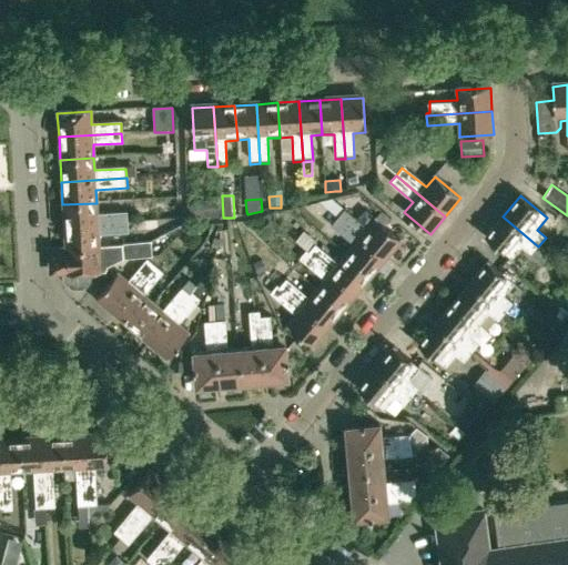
[(203,201),(203,207),(203,219),(220,218),(220,200),(203,201)]
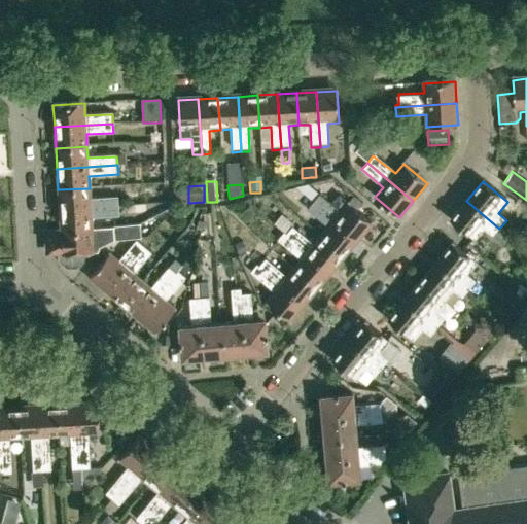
[(91,200),(90,188),(58,189),(60,210),(118,207),(117,199),(91,200)]
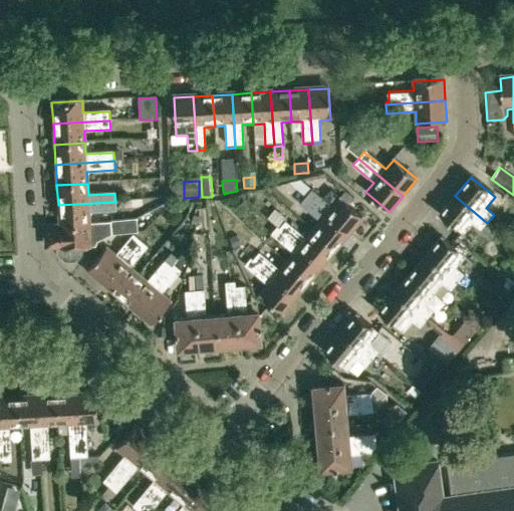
[(339,199),(331,208),(310,191),(305,197),(349,234),(363,219),(339,199)]
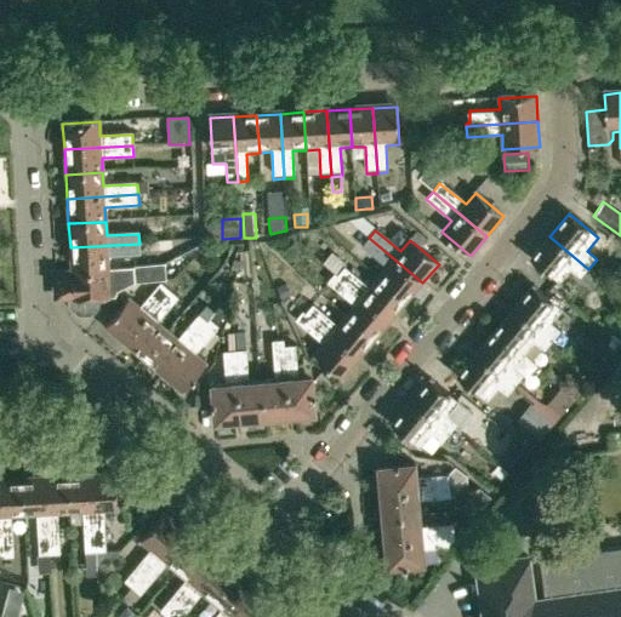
[(602,280),(588,269),(550,236),(530,260),(559,284),(570,270),(593,290),(602,280)]
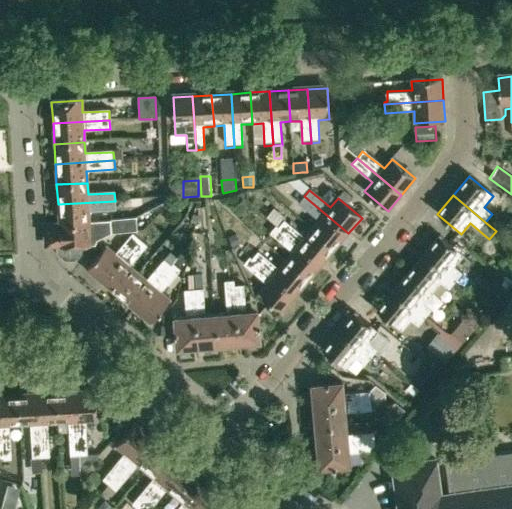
[(335,249),(348,233),(304,196),(298,203),(319,221),(312,230),(335,249)]
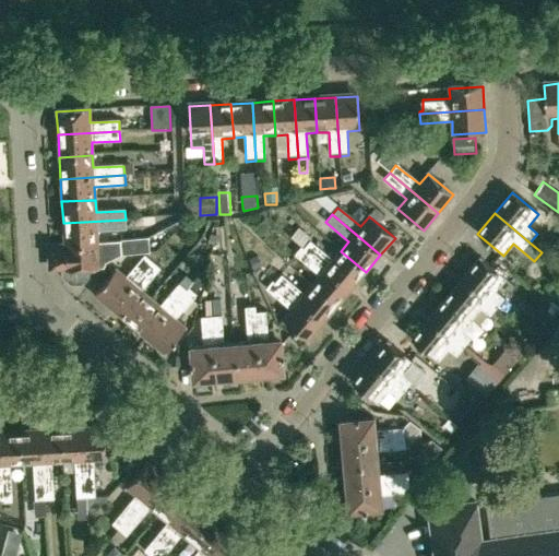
[(126,220),(63,223),(64,246),(97,243),(97,233),(127,231),(126,220)]
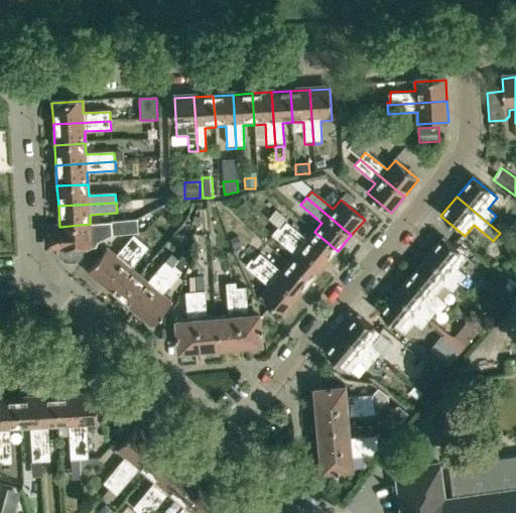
[(110,236),(137,235),(137,222),(90,224),(59,227),(46,228),(47,249),(56,248),(56,257),(65,257),(66,264),(76,264),(83,255),(83,248),(92,247),(97,246),(97,244),(110,236)]
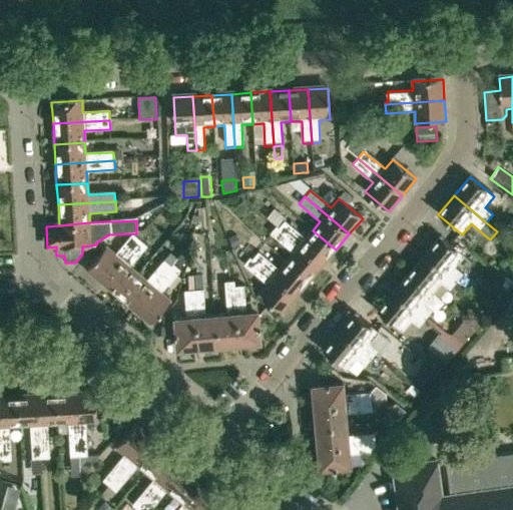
[(313,230),(305,239),(284,221),(280,226),(278,225),(277,226),(323,266),(336,249),(313,230)]
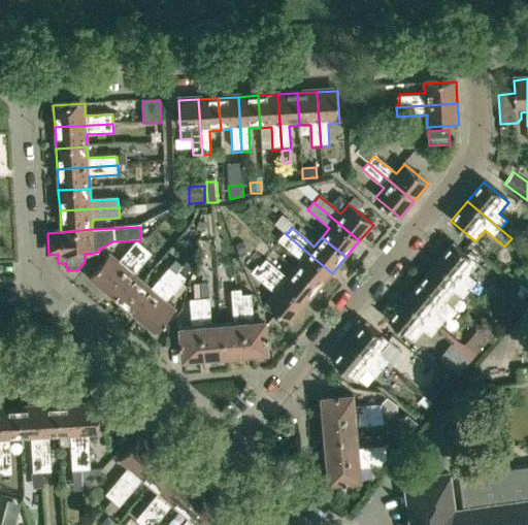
[(319,290),(332,273),(285,233),(278,240),(302,260),(294,269),(319,290)]
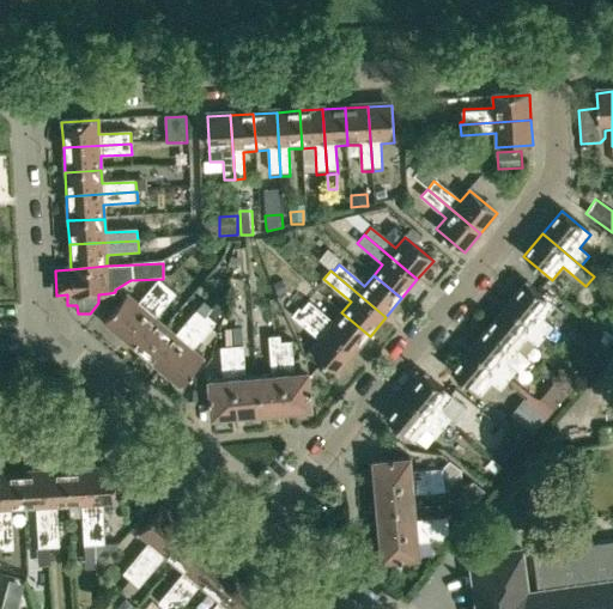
[(167,287),(159,281),(138,305),(127,296),(104,323),(122,340),(167,287)]
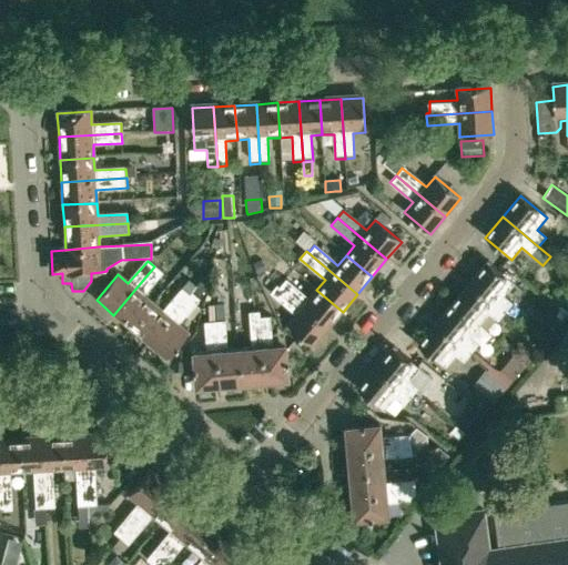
[(262,275),(266,273),(263,266),(261,261),(256,263),(252,265),(257,276),(257,278),(262,275)]
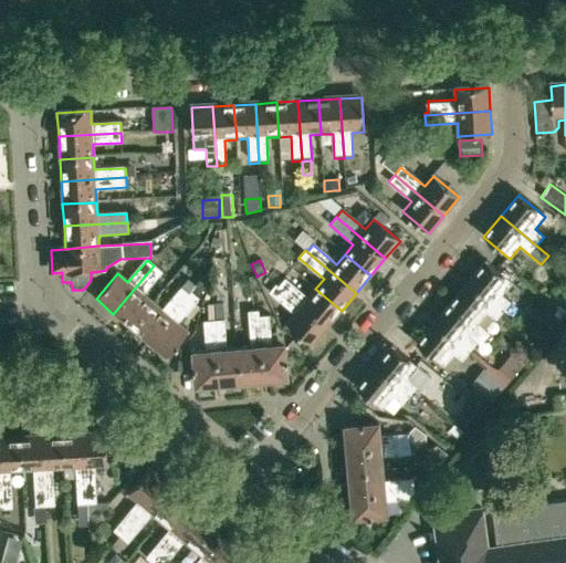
[(469,282),(503,312),(511,303),(502,295),(512,283),(485,262),(469,282)]
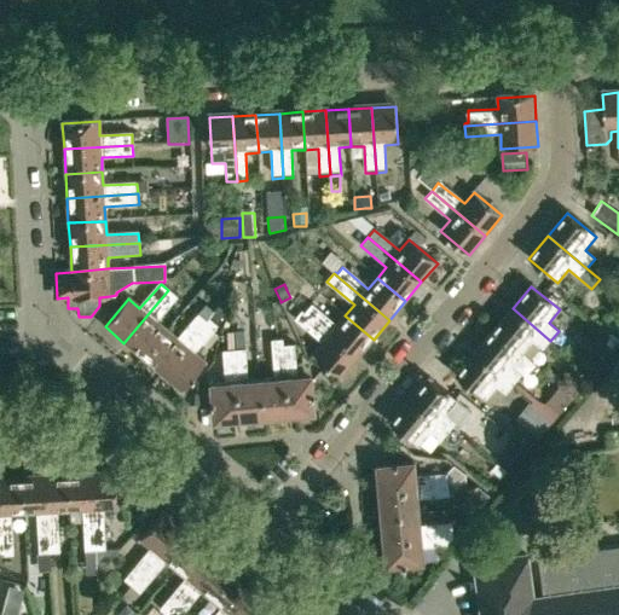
[(167,331),(156,321),(177,297),(168,290),(123,343),(143,359),(167,331)]
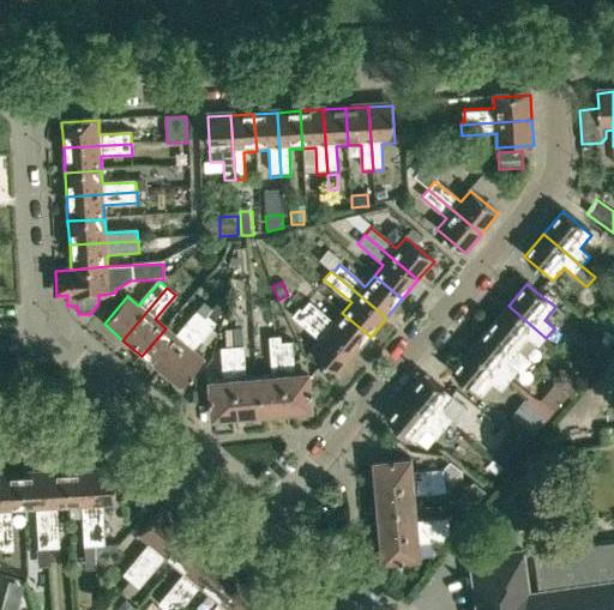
[(342,313),(333,324),(308,302),(304,308),(301,307),(299,309),(354,356),(371,337),(342,313)]
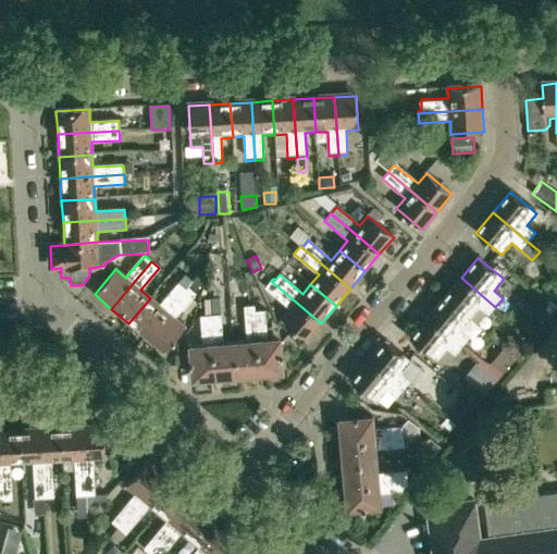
[(489,316),(495,307),(461,278),(444,298),(470,320),(480,308),(489,316)]
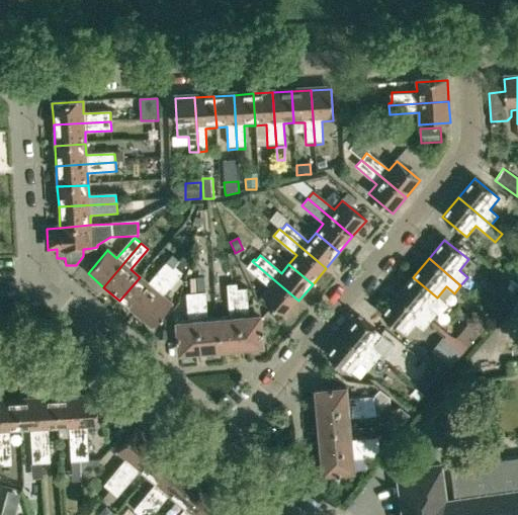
[(136,315),(176,265),(170,260),(149,284),(140,277),(119,301),(136,315)]
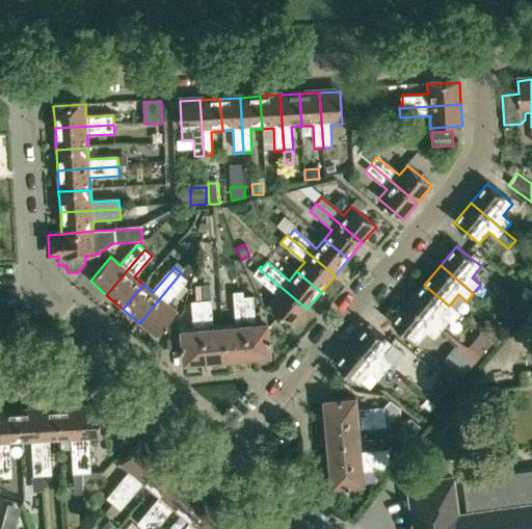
[(293,325),(307,309),(259,268),(254,274),(277,295),(269,305),(293,325)]
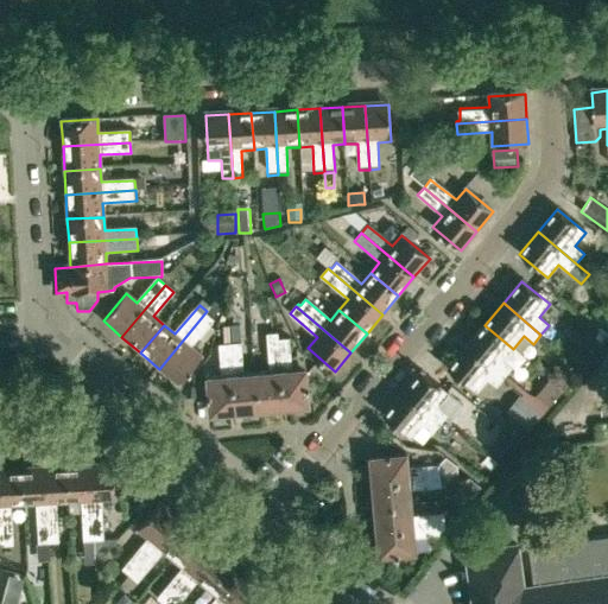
[(202,357),(190,348),(215,318),(207,311),(159,369),(178,385),(202,357)]
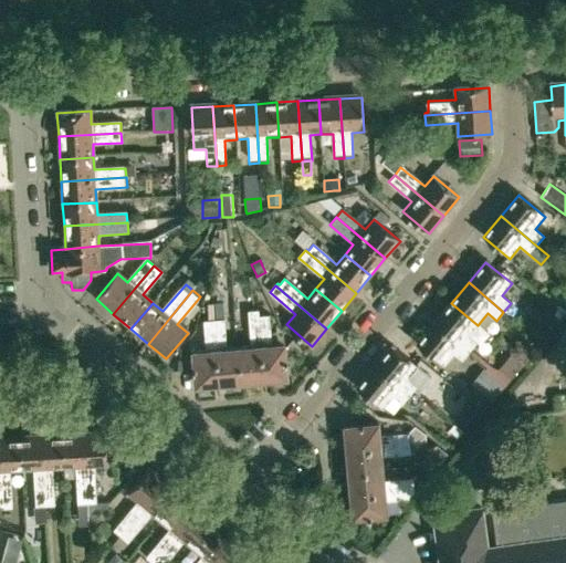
[(555,311),(565,319),(565,302),(564,300),(555,311)]
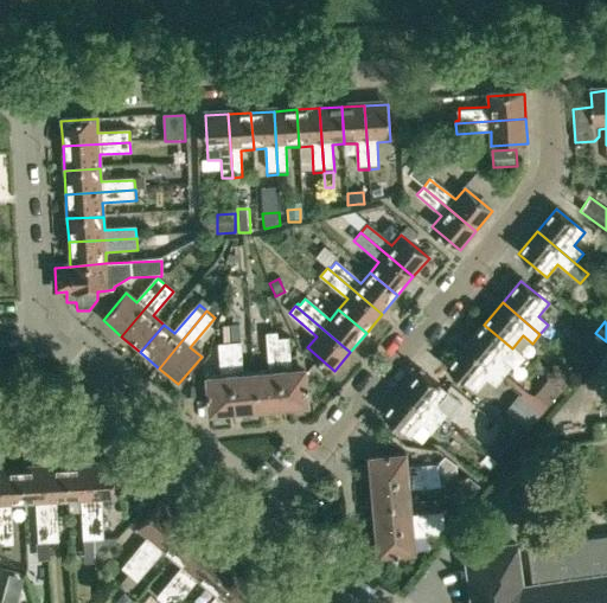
[(502,360),(512,348),(484,325),(466,347),(504,378),(511,369),(502,360)]
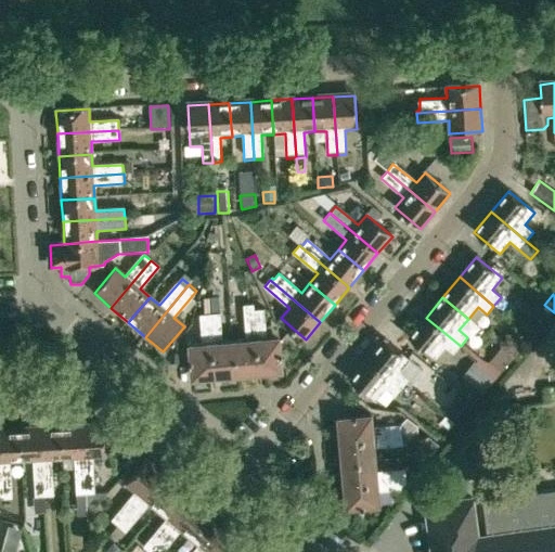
[(259,373),(254,309),(254,304),(243,305),(246,341),(234,342),(236,375),(259,373)]
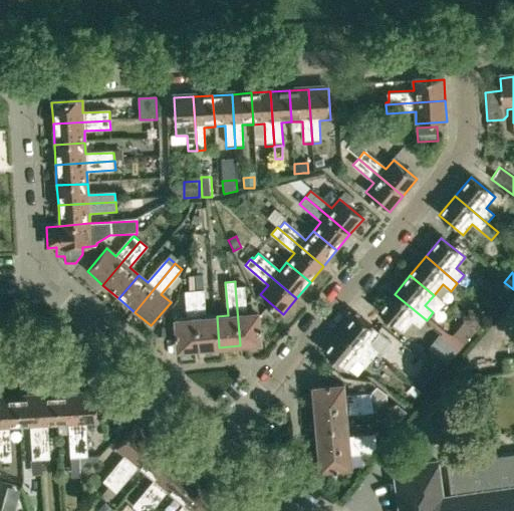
[(246,314),(244,294),(243,285),(235,286),(240,345),(261,343),(258,313),(246,314)]
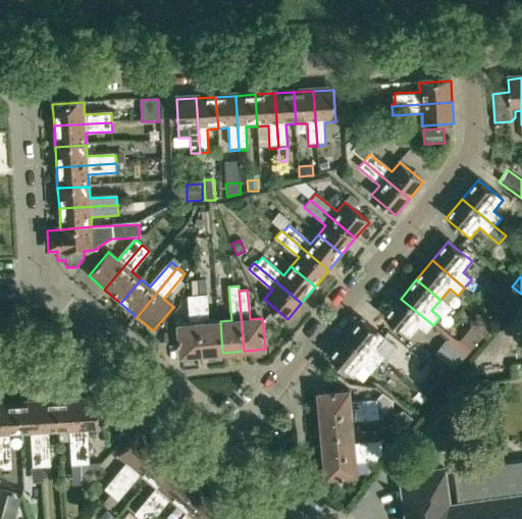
[(208,322),(206,303),(206,294),(197,295),(202,355),(222,353),(220,321),(208,322)]
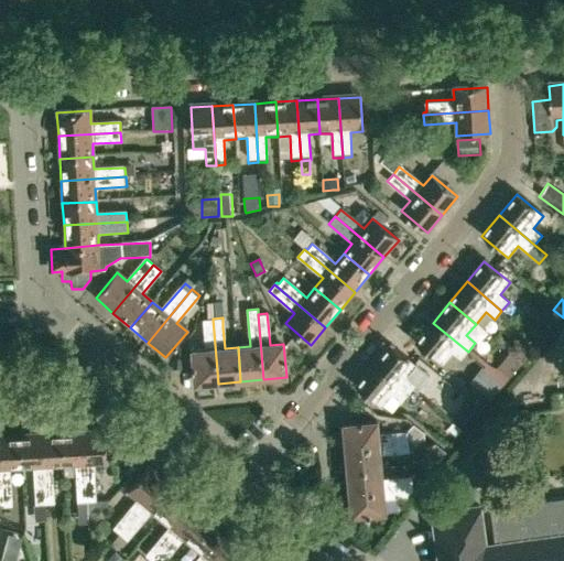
[(195,385),(218,384),(213,319),(203,320),(206,351),(192,352),(195,385)]
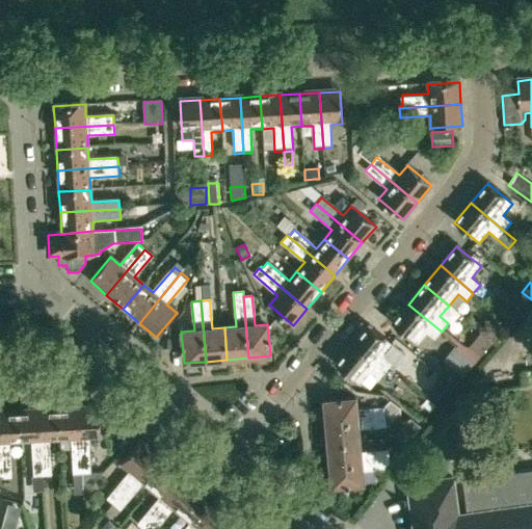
[(434,340),(442,332),(408,305),(392,324),(417,344),(426,333),(434,340)]
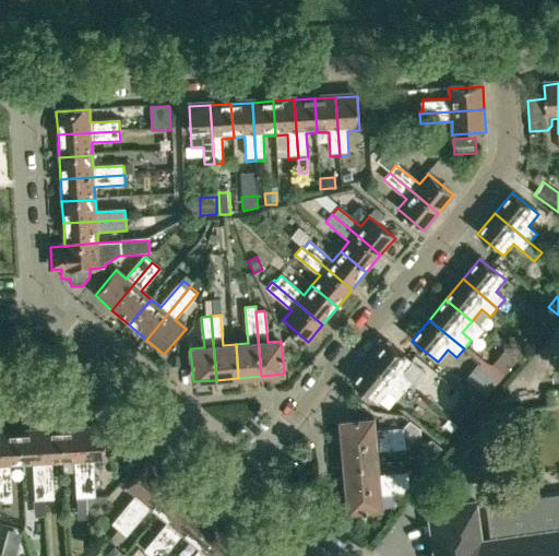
[(539,343),(542,340),(534,333),(531,336),(539,343)]
